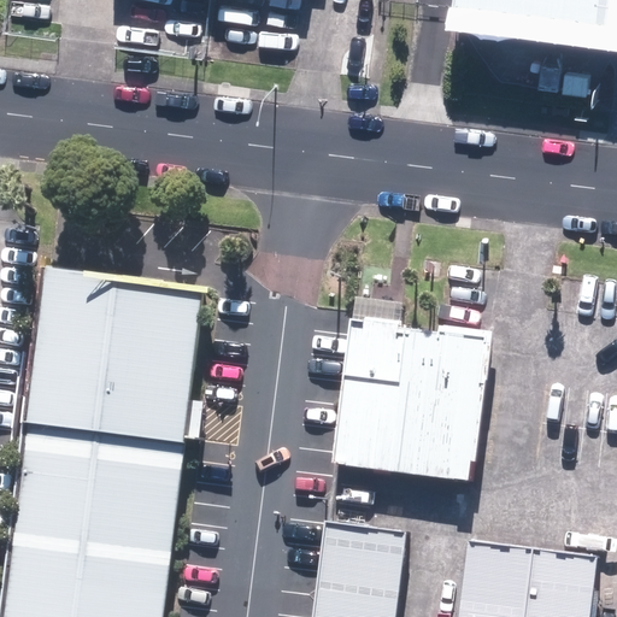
[(321,0),(186,0),(318,18),(321,0)]
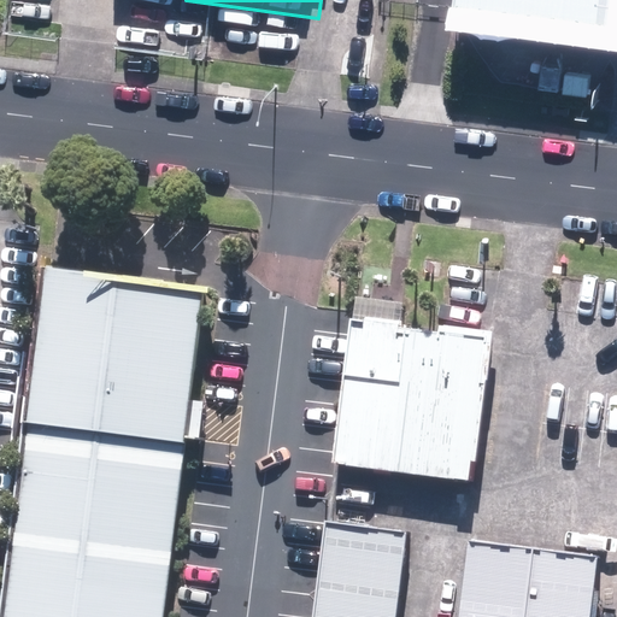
[(616,0),(457,0),(456,10),(616,31),(616,0)]
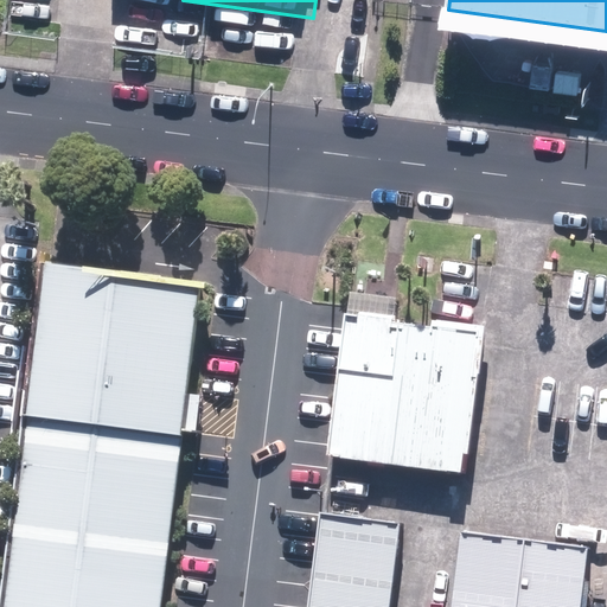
[(78,267),(46,262),(0,606),(160,606),(203,282),(78,267)]
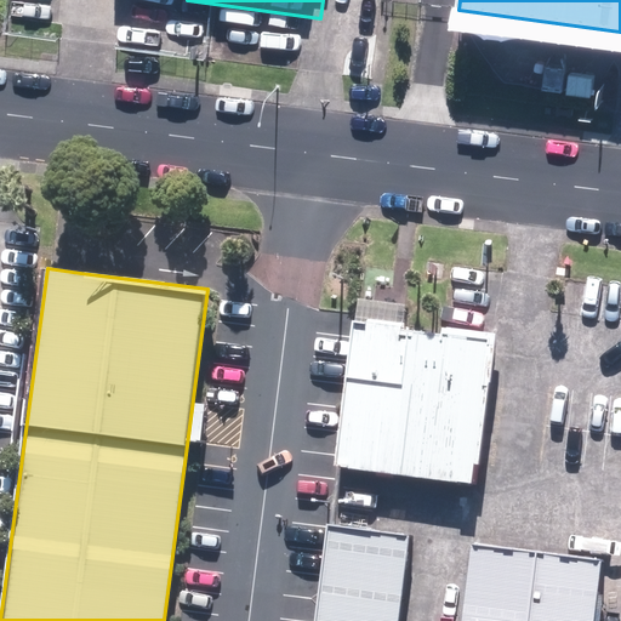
[(353,324),(335,466),(474,483),(491,341),(353,324)]
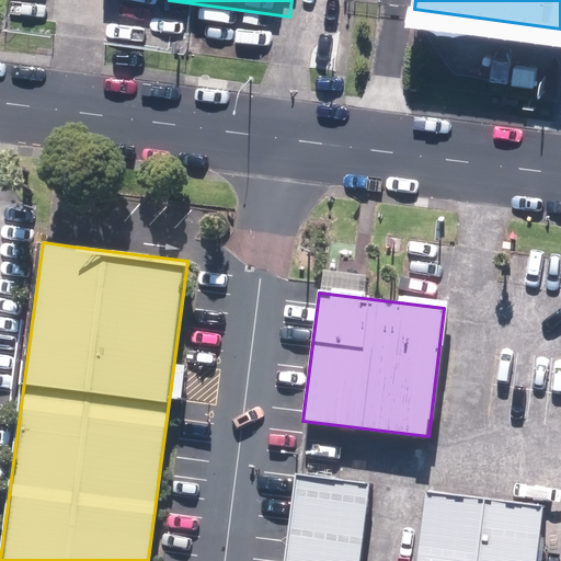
[(359,560),(369,483),(296,474),(284,560),(359,560)]
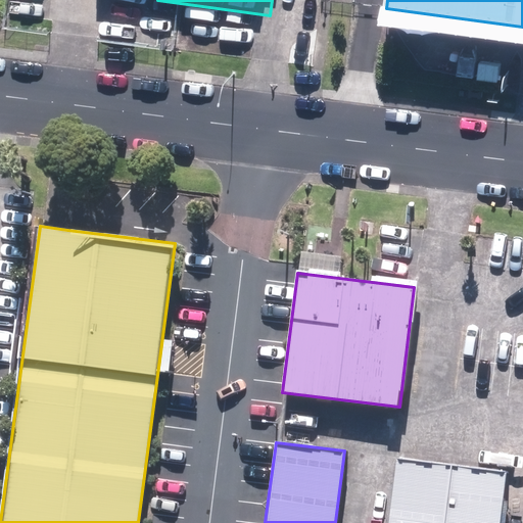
[(498,522),(504,487),(398,472),(390,522),(498,522)]
